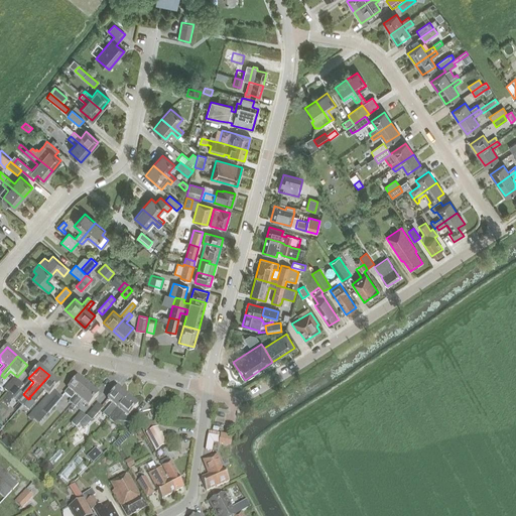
[(59,384),(49,375),(32,394),(29,397),(30,398),(28,399),(23,405),(29,410),(35,404),(33,403),(43,392),(47,395),(45,397),(50,401),(57,394),(53,390),(59,384)]
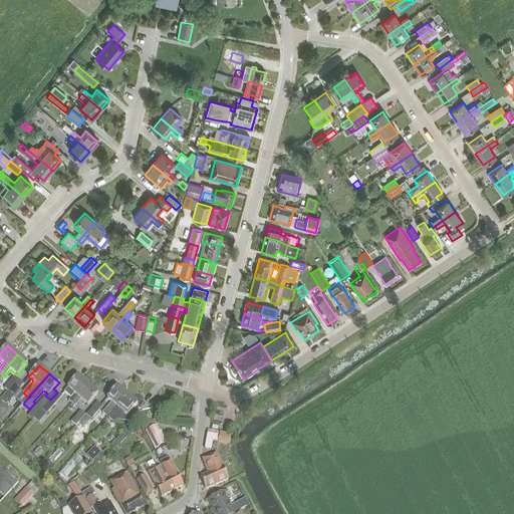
[(8,393),(19,380),(14,376),(4,389),(8,393)]
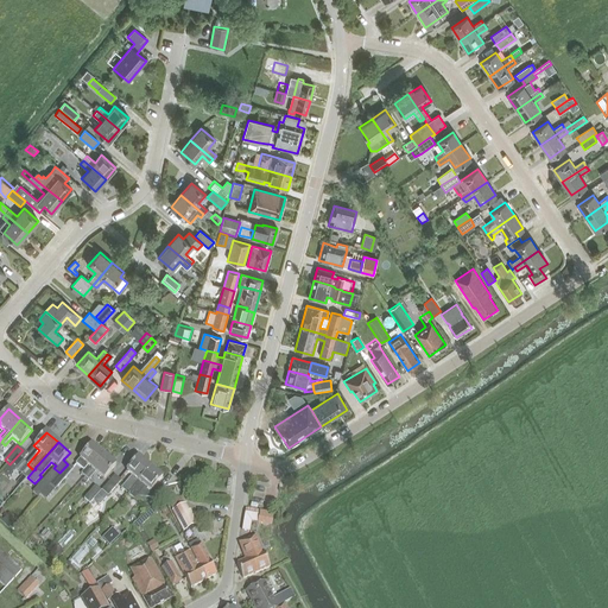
[(84,477),(103,455),(92,445),(80,458),(80,460),(75,464),(83,472),(81,474),(84,477)]
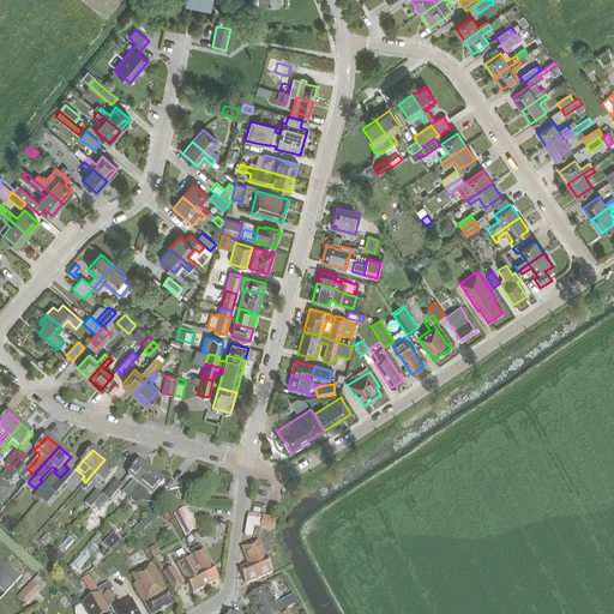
[(16,474),(28,459),(23,455),(10,469),(16,474)]
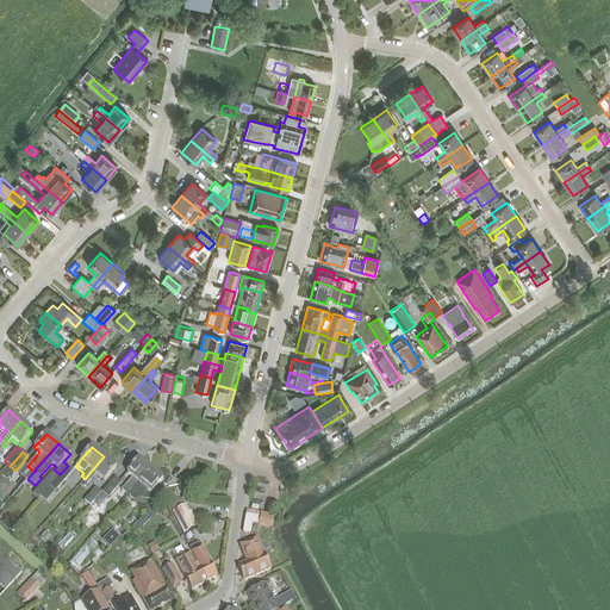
[(104,481),(116,467),(104,456),(85,479),(88,483),(95,474),(104,481)]
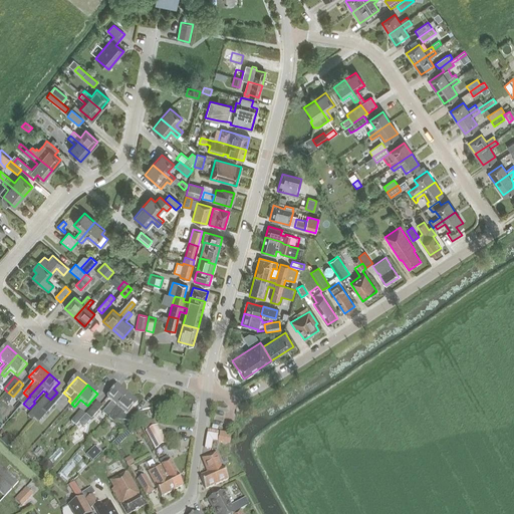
[(107,418),(126,396),(116,387),(106,399),(111,403),(102,413),(107,418)]
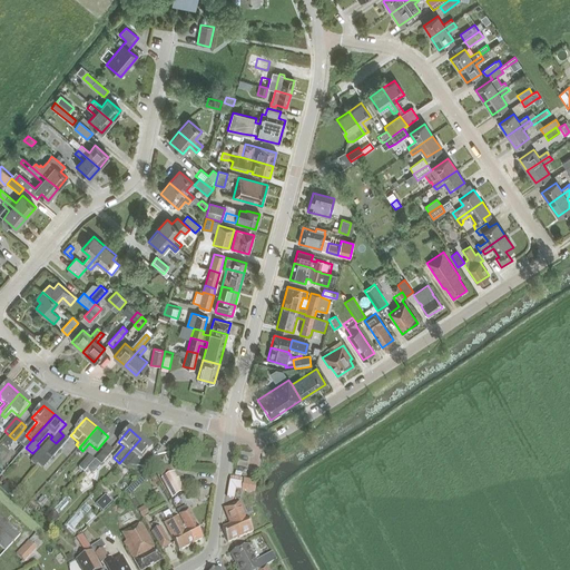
[(50,460),(69,440),(64,435),(56,443),(46,455),(50,460)]
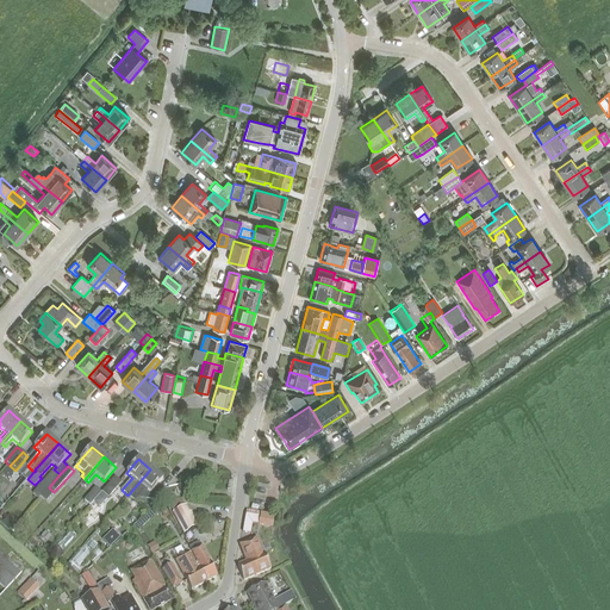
[(49,487),(60,474),(54,470),(33,495),(38,499),(49,487)]
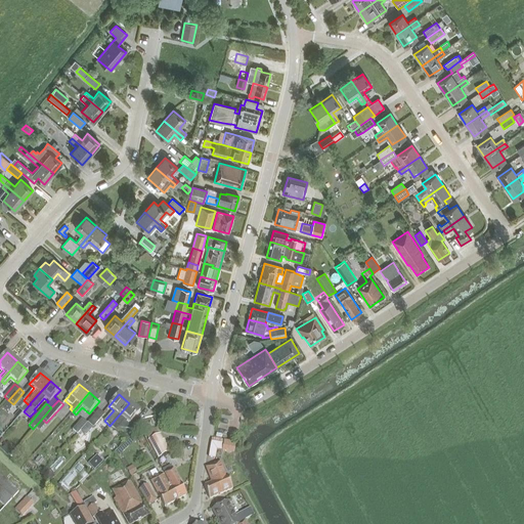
[(125,430),(127,428),(132,432),(141,421),(136,417),(140,412),(129,403),(110,426),(116,431),(119,428),(120,429),(125,430)]
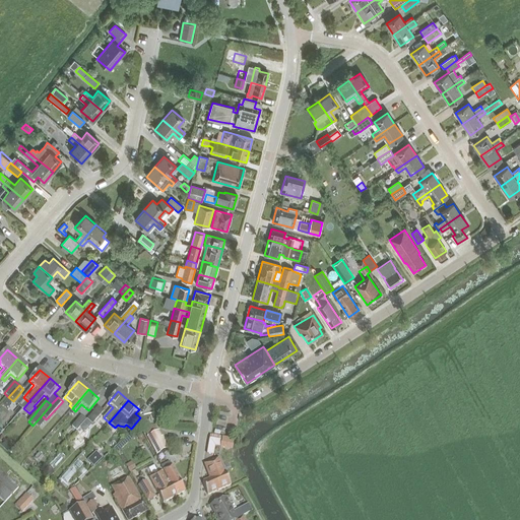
[(92,425),(104,411),(98,407),(87,419),(92,425)]
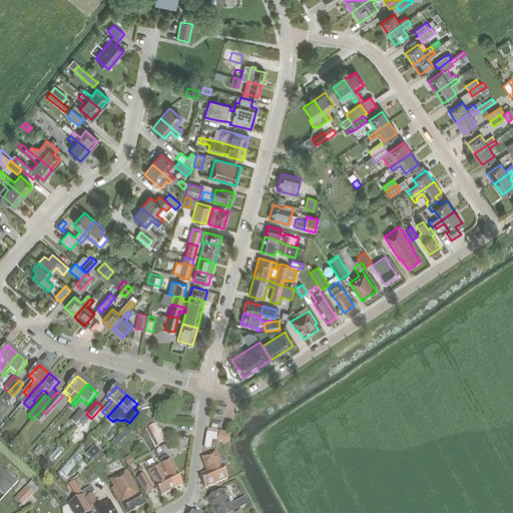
[(75,426),(85,415),(80,410),(70,421),(75,426)]
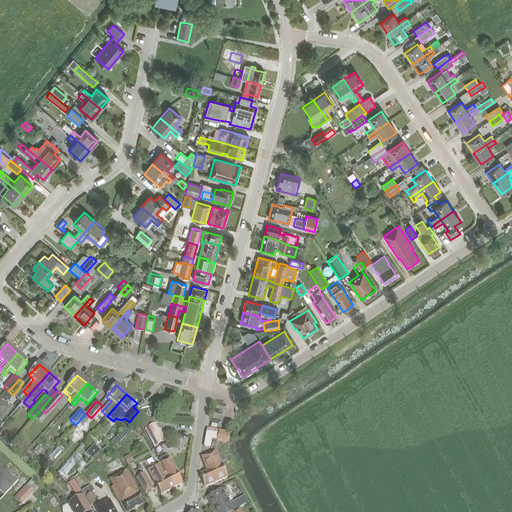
[(159,430),(156,424),(144,430),(154,449),(167,442),(160,430),(159,430)]
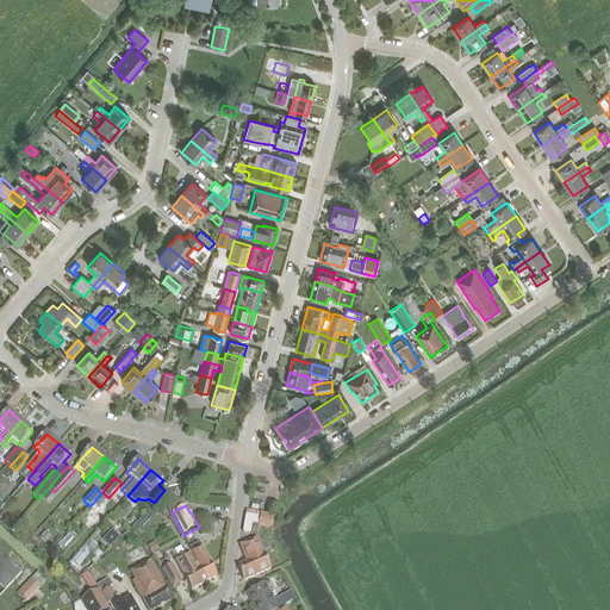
[(259,523),(261,512),(248,510),(247,510),(246,511),(242,529),(251,530),(253,522),(259,523)]
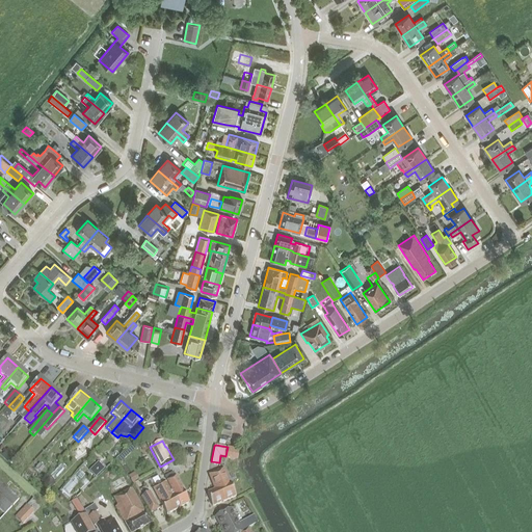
[(238,459),(240,449),(228,447),(225,456),(238,459)]
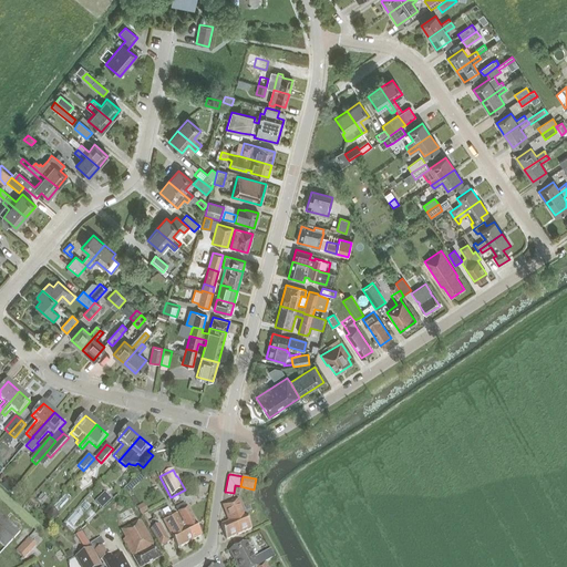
[(9,494),(13,488),(6,482),(1,487),(9,494)]
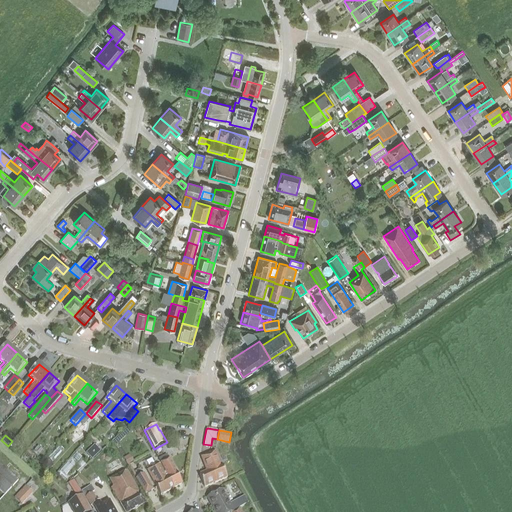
[(15,453),(22,445),(17,441),(15,443),(13,442),(11,446),(12,447),(10,449),(15,453)]
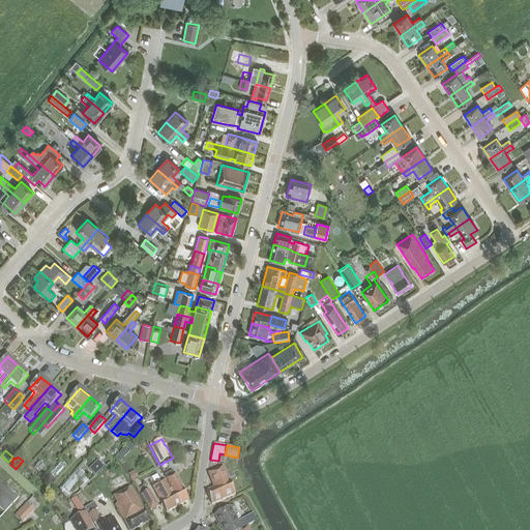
[(89,463),(86,460),(78,469),(83,473),(89,466),(89,463)]
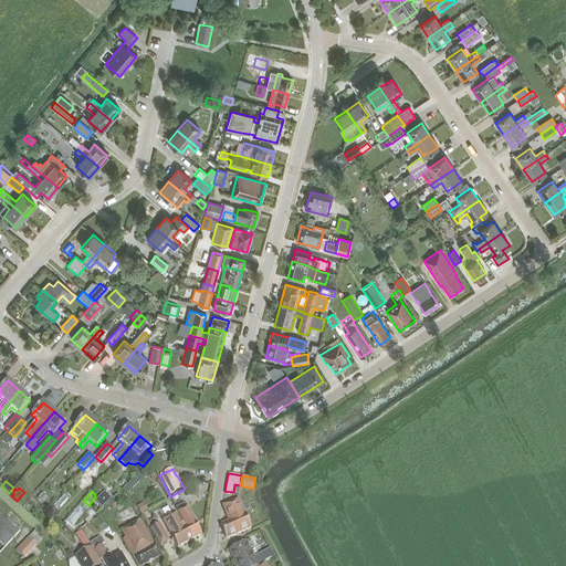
[(48,498),(42,493),(38,499),(43,503),(48,498)]
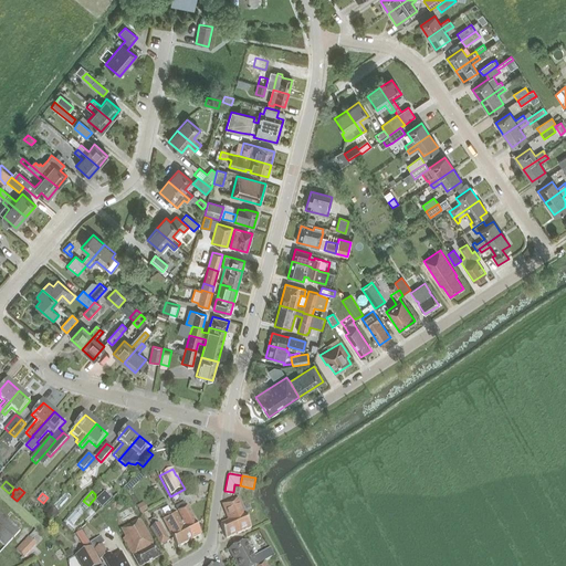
[(95,501),(102,509),(111,500),(104,493),(95,501)]
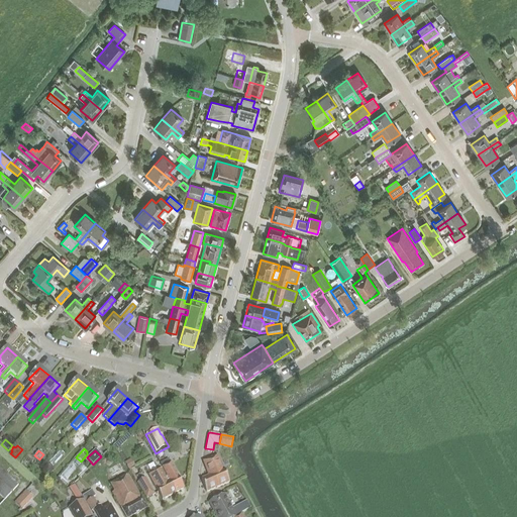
[(30,464),(34,460),(28,455),(25,459),(30,464)]
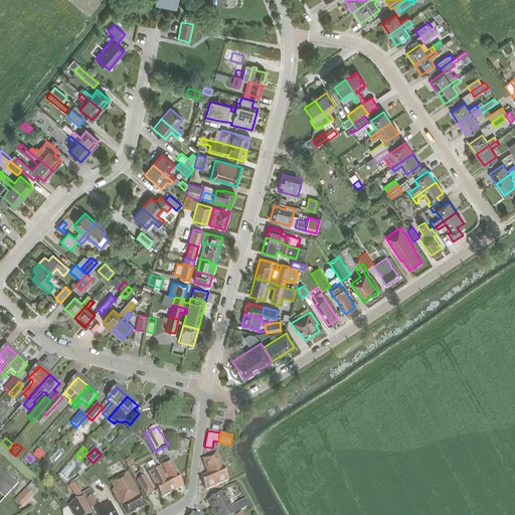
[(205,491),(228,480),(222,468),(216,454),(202,460),(208,475),(200,478),(205,491)]
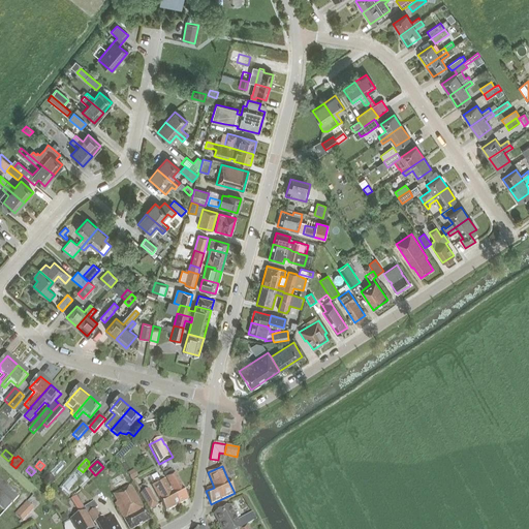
[(188,499),(175,474),(173,469),(163,474),(165,478),(170,488),(180,504),(188,499)]
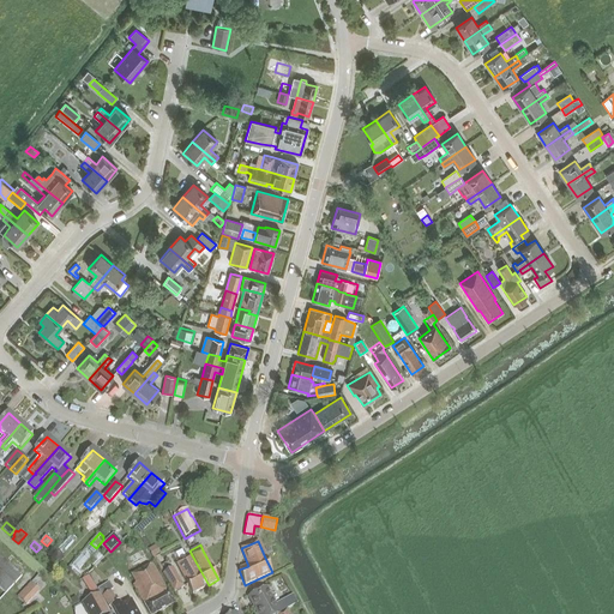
[(152,558),(161,554),(156,546),(148,549),(152,558)]
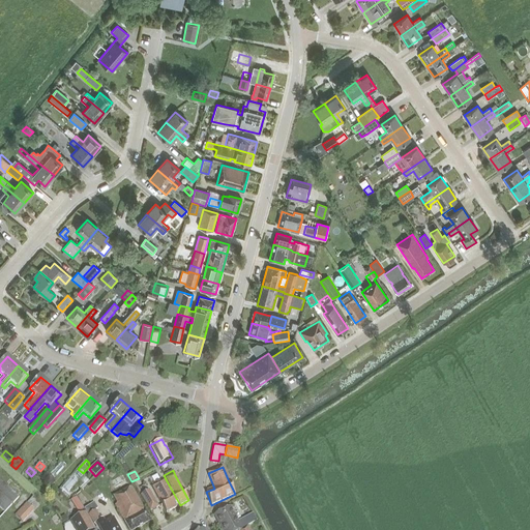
[(128,529),(136,529),(151,521),(145,510),(144,510),(130,487),(130,488),(122,474),(111,481),(118,494),(113,497),(117,504),(115,505),(128,529)]
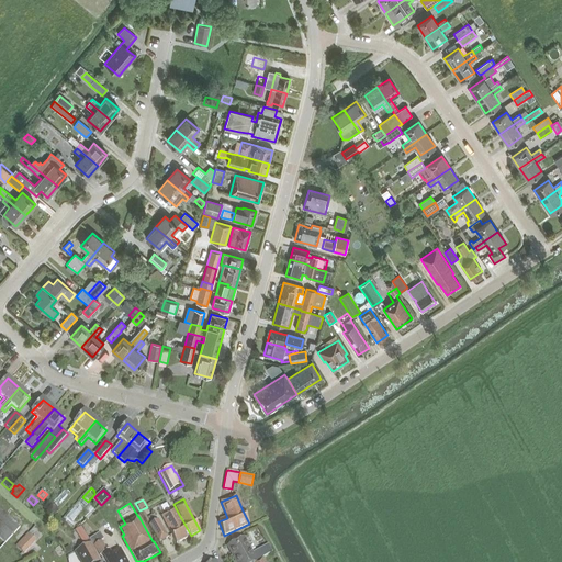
[(0,548),(20,527),(0,508),(0,548)]
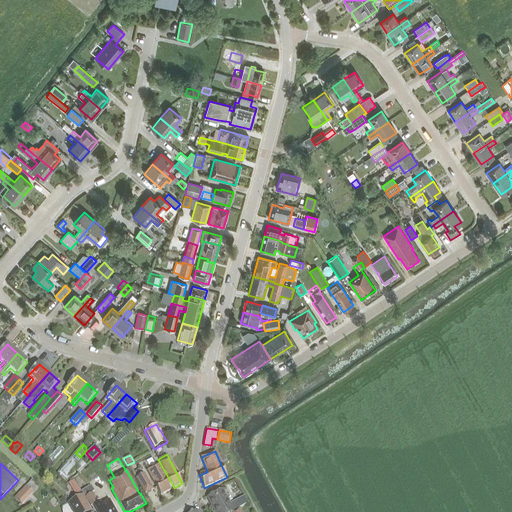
[(174,488),(165,472),(164,472),(160,464),(147,471),(160,495),(174,488)]
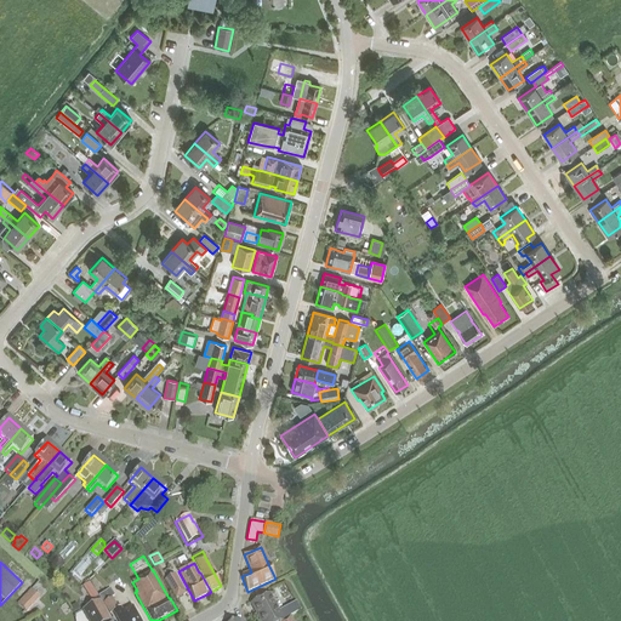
[(176,600),(186,594),(175,575),(164,581),(172,594),(176,600)]
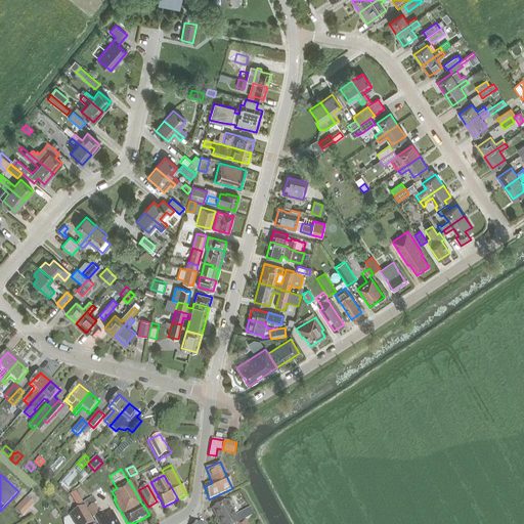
[(75,491),(70,495),(74,503),(80,498),(75,491)]
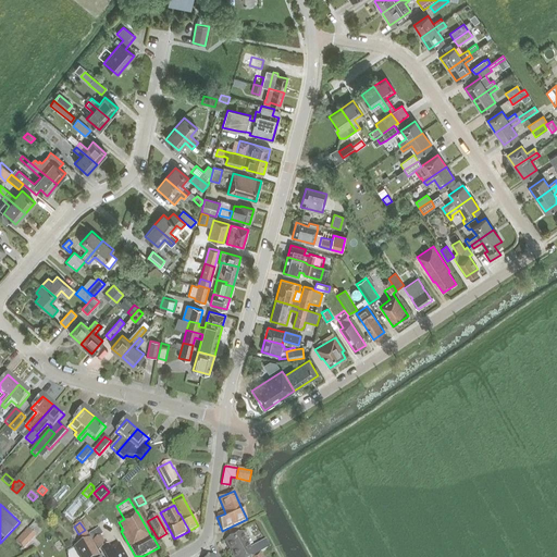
[(104,545),(100,536),(102,535),(99,529),(88,535),(98,551),(101,549),(106,556),(125,556),(118,544),(110,549),(107,544),(104,545)]
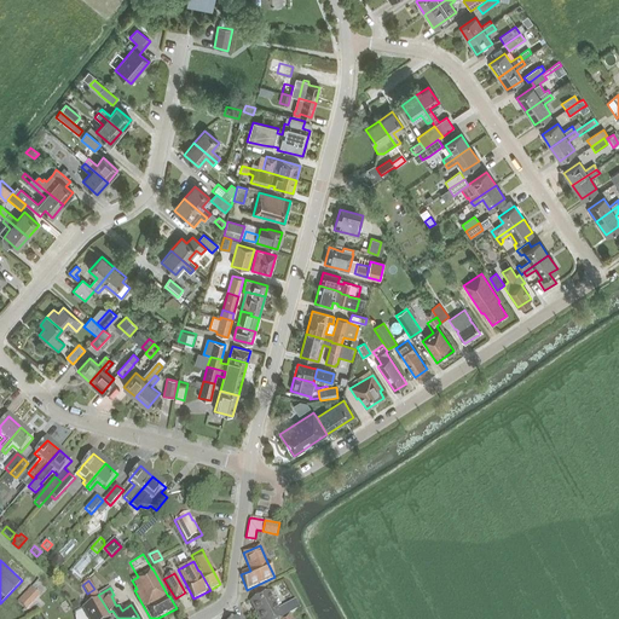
[(282,618),(290,614),(289,614),(300,609),(295,601),(278,609),(268,593),(250,602),(258,618),(282,618)]
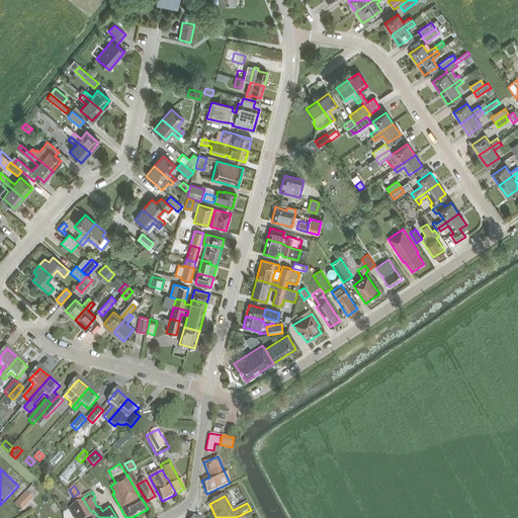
[(20,497),(14,504),(21,511),(28,504),(20,497)]
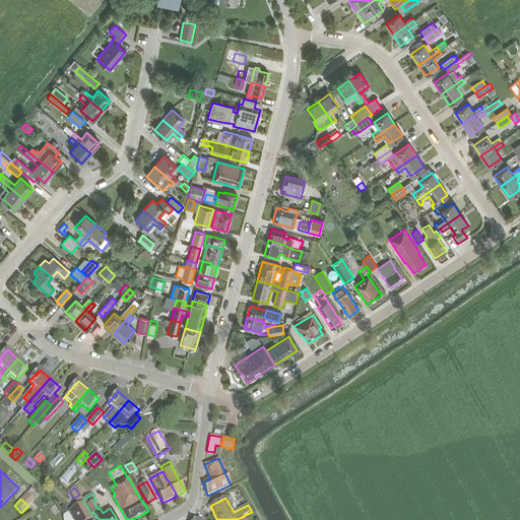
[(92,519),(83,503),(69,511),(74,519),(92,519)]
